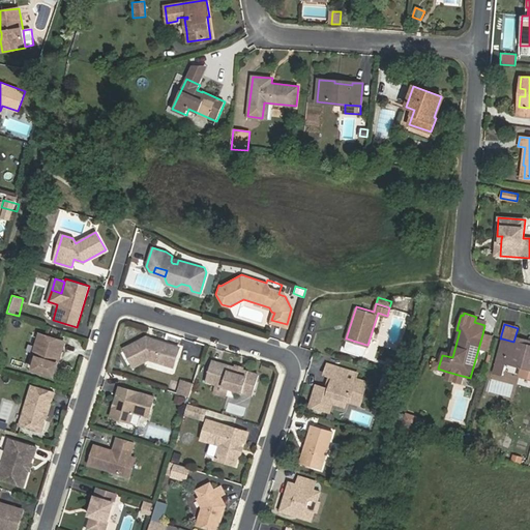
[(64,342),(39,334),(33,356),(36,357),(32,369),(54,376),(58,363),(54,362),(58,350),(61,351),(64,342)]
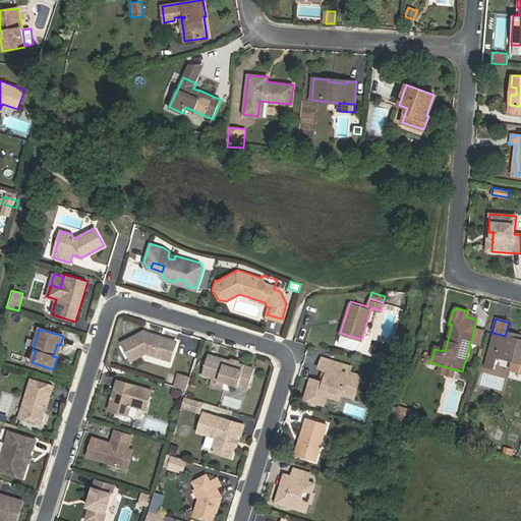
[(474,329),(470,343),(481,346),(485,332),(474,329)]
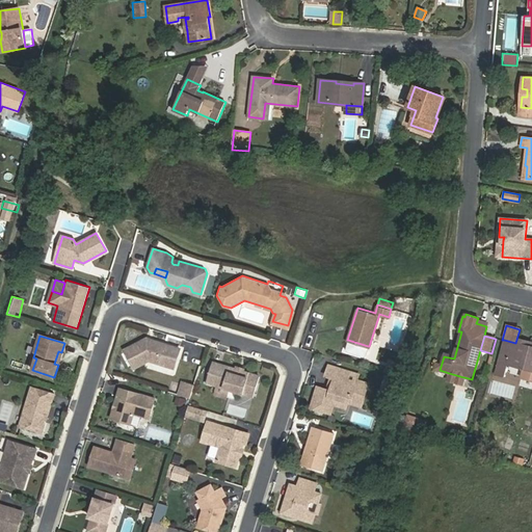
[(150,340),(128,350),(136,368),(151,362),(167,367),(170,357),(179,360),(182,350),(157,342),(156,345),(151,343),(150,340)]
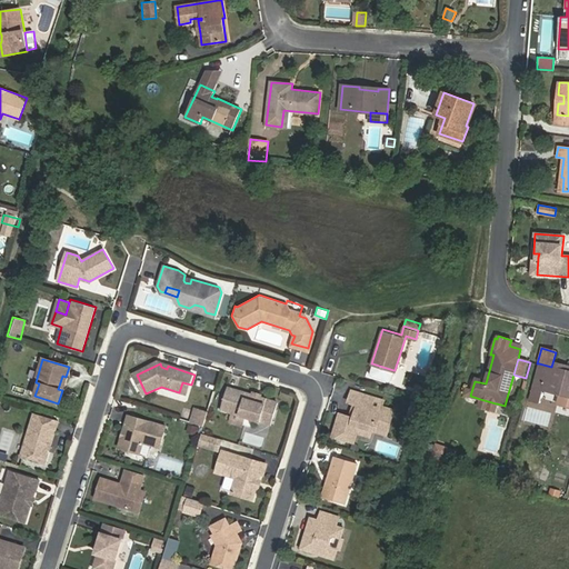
[(376,365),(372,363),(370,372),(371,375),(389,380),(391,379),(393,370),(376,365)]
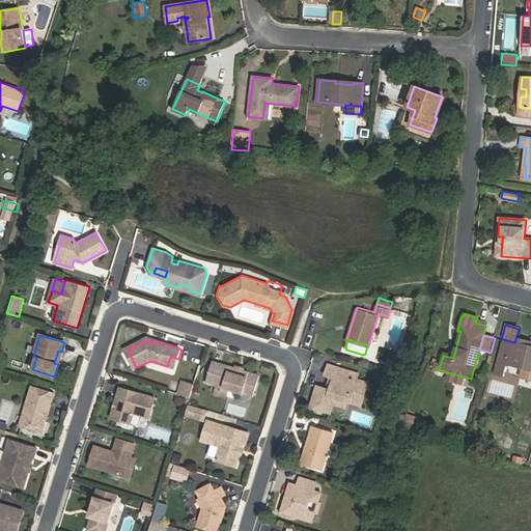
[(524,364),(530,365),(530,346),(514,342),(503,339),(498,361),(523,367),(524,364)]
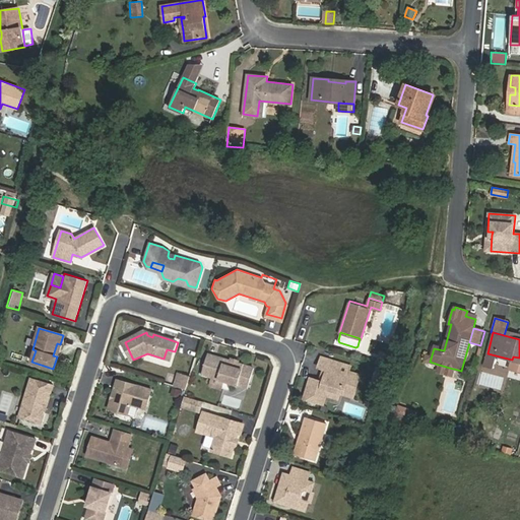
[(384,347),(379,363),(387,366),(393,350),(384,347)]
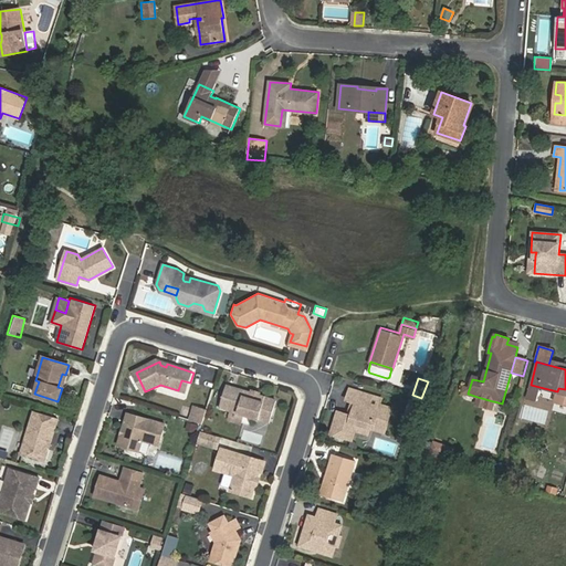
[(276,399),(226,384),(220,406),(270,420),(276,399)]
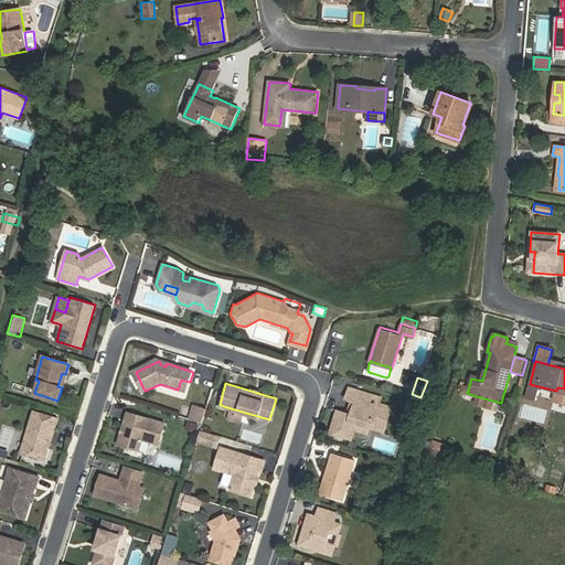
[(381,396),(349,386),(345,397),(352,398),(355,400),(351,414),(348,413),(338,409),(331,430),(351,437),(354,427),(356,420),(370,425),(384,429),(391,406),(379,402),(381,396)]
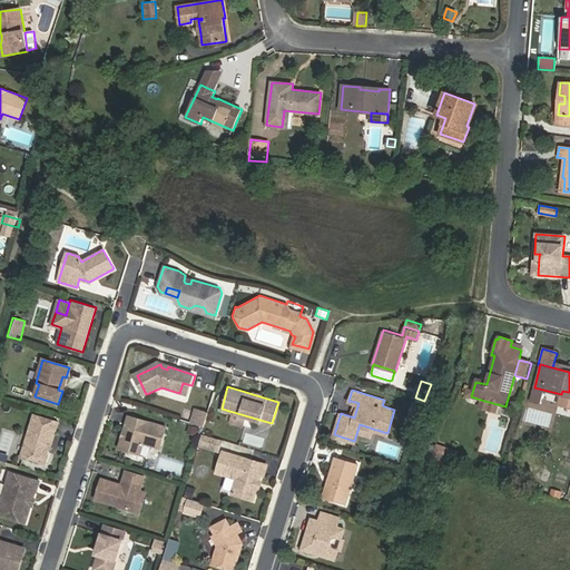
[(542,392),(534,390),(531,401),(539,403),(542,392)]
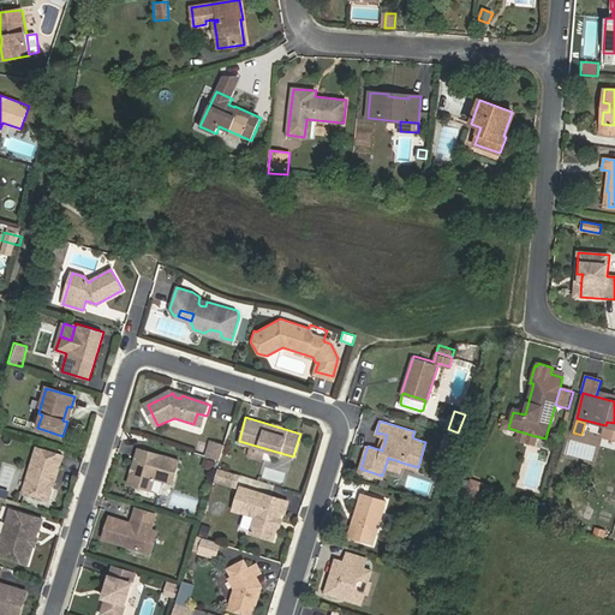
[(519,431),(515,442),(533,447),(536,436),(519,431)]
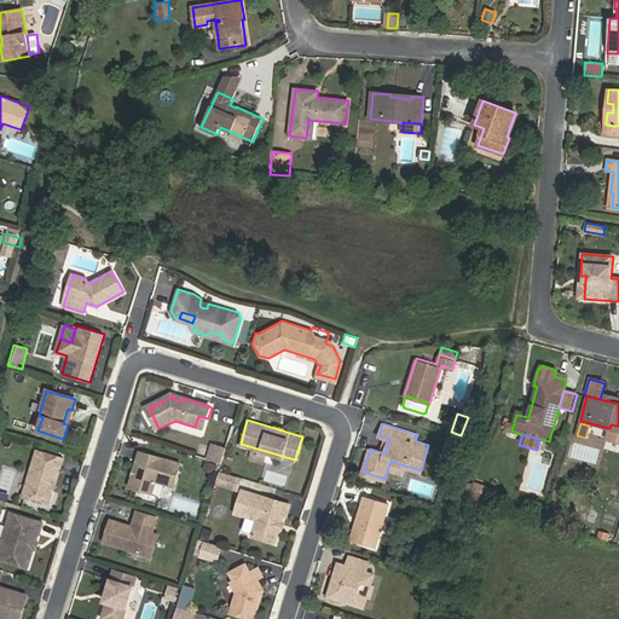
[(212,447),(209,457),(221,461),(224,451),(212,447)]
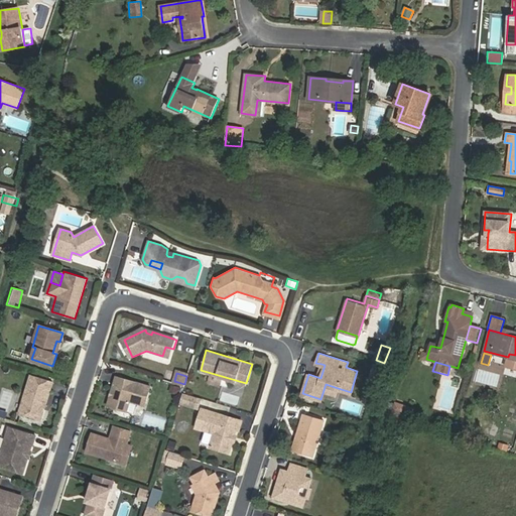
[(52,381),(31,375),(19,414),(40,421),(52,381)]
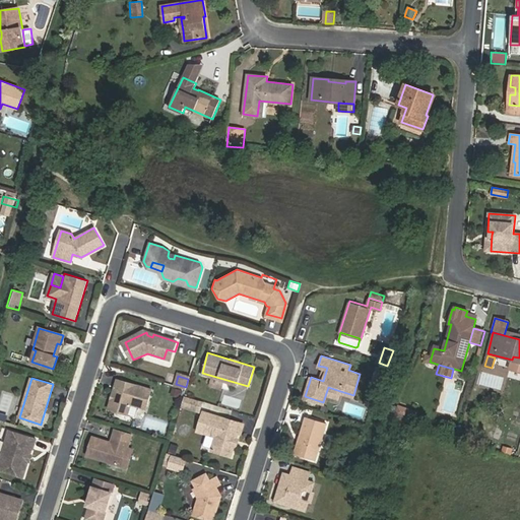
[(117,379),(109,408),(128,414),(131,404),(146,408),(151,389),(117,379)]
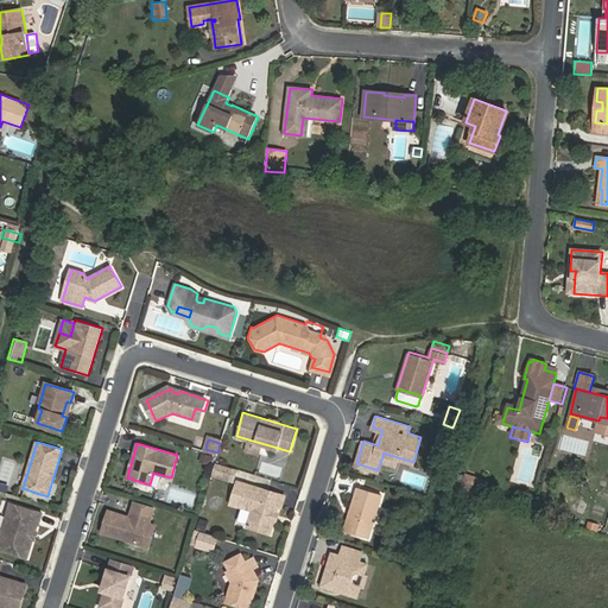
[(384,453),(381,460),(396,464),(398,457),(384,453)]
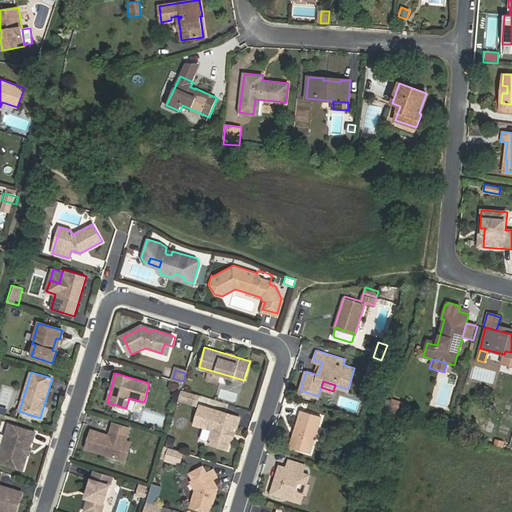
[(2,385),(0,391),(0,407),(13,410),(18,388),(2,385)]
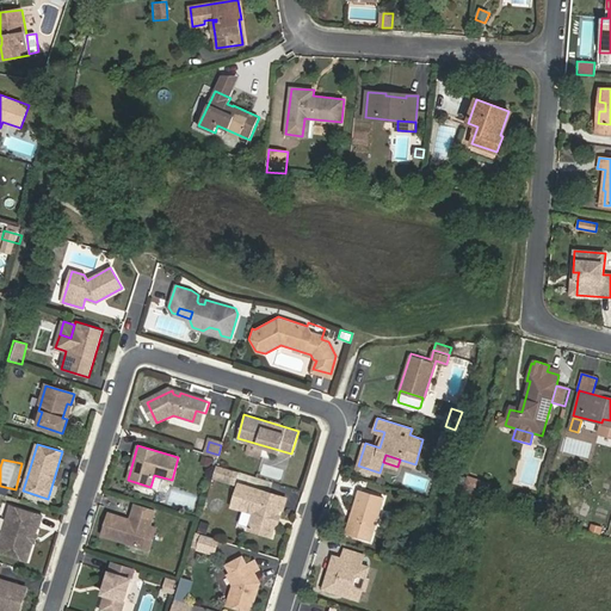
[(227,470),(217,467),(214,479),(223,481),(227,470)]
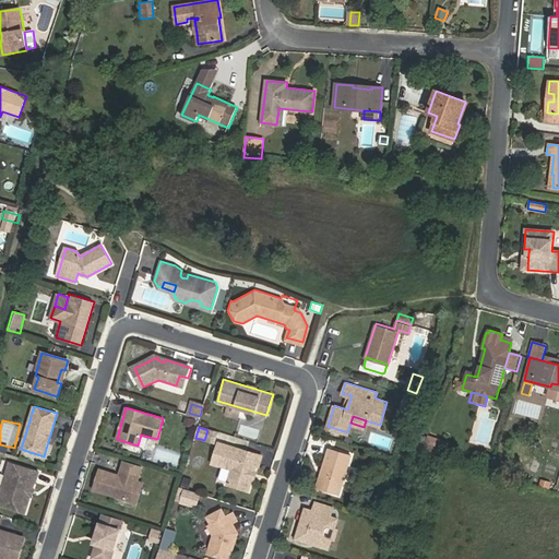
[(427,436),(421,448),(432,452),(438,439),(427,436)]
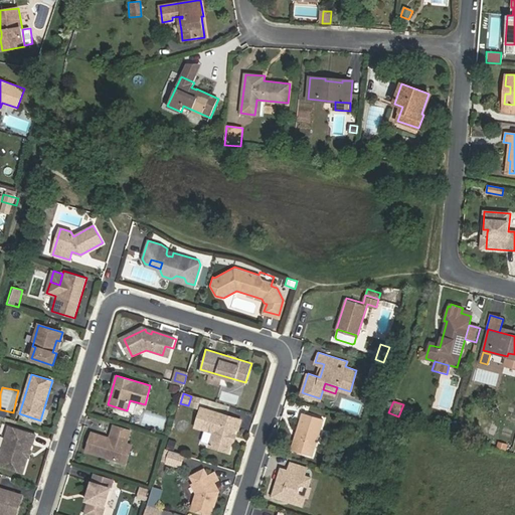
[(241,419),(202,407),(196,425),(214,432),(210,445),(229,451),(236,427),(238,428),(241,419)]
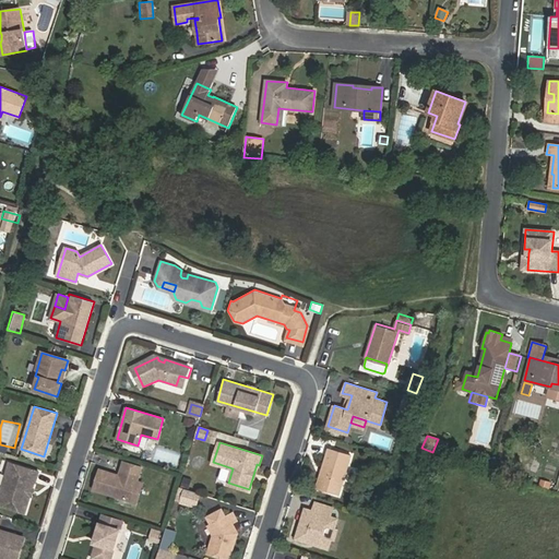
[(330,447),(318,487),(339,494),(351,453),(330,447)]
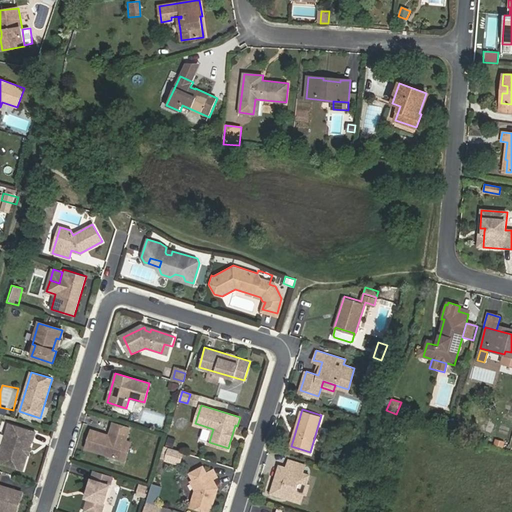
[(109,435),(92,430),(86,448),(121,459),(126,440),(130,428),(113,422),(109,435)]
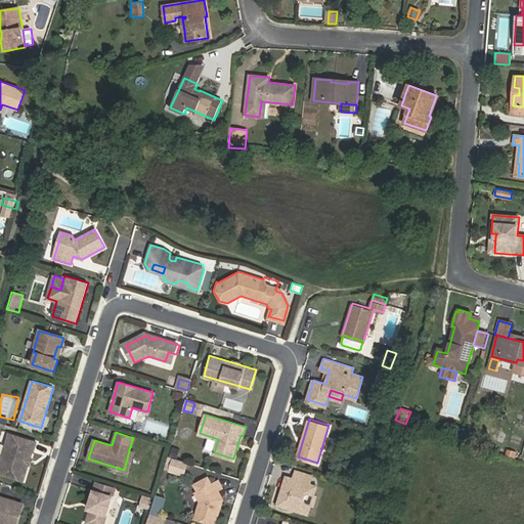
[(37,442),(9,434),(0,465),(0,474),(24,481),(29,466),(28,463),(29,460),(31,457),(33,452),(34,452),(37,442)]
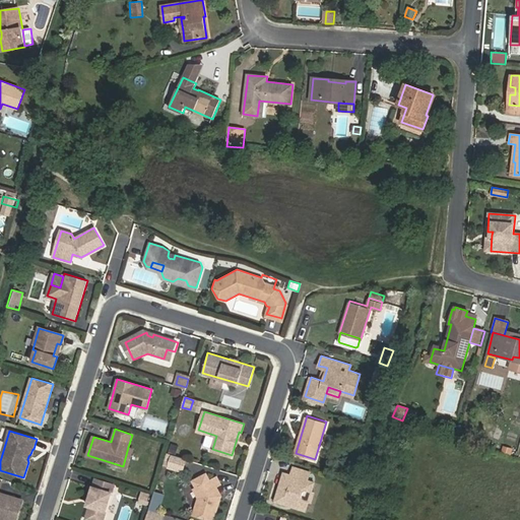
[(190,447),(200,449),(202,440),(192,438),(190,447)]
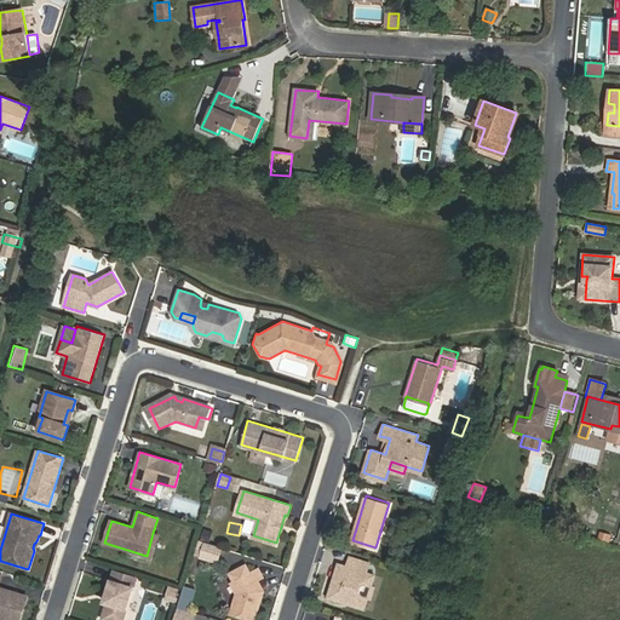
[(208,541),(211,530),(202,529),(200,540),(208,541)]
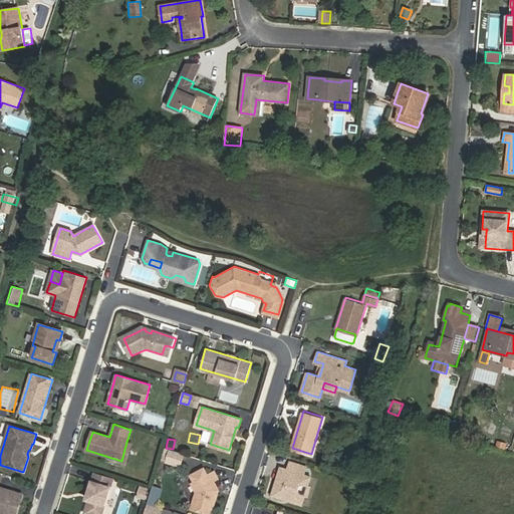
[(132,444),(126,442),(121,461),(126,462),(132,444)]
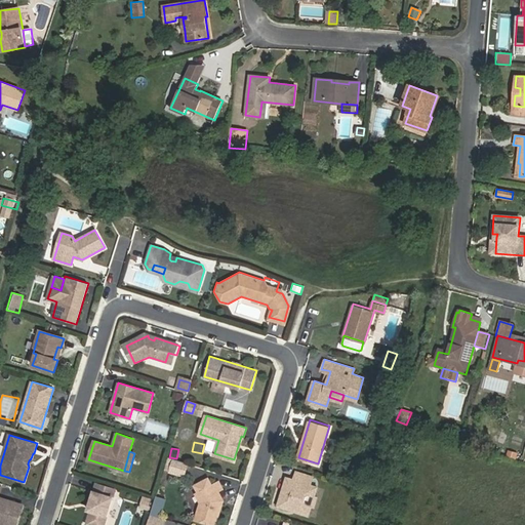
[(168,458),(164,472),(184,478),(188,463),(168,458)]
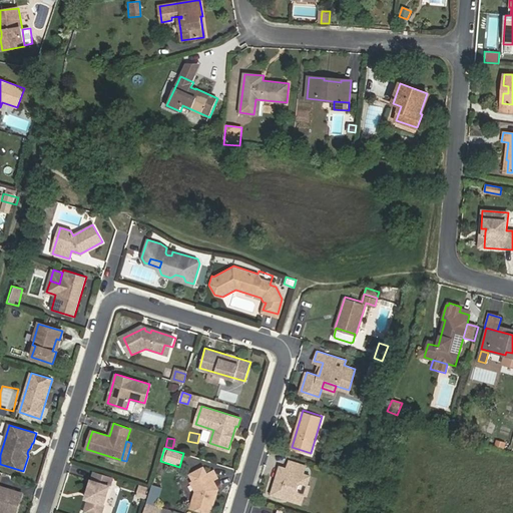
[(281,466),(273,493),(285,497),(286,495),(290,496),(291,499),(303,503),(306,493),(300,491),(299,489),(301,484),(303,483),(308,484),(311,475),(304,473),(307,465),(290,460),(288,468),(281,466)]
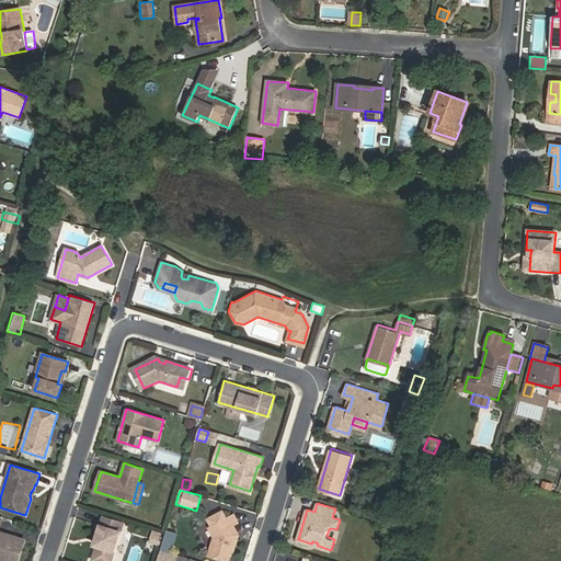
[(209,516),(213,524),(227,516),(224,510),(209,516)]
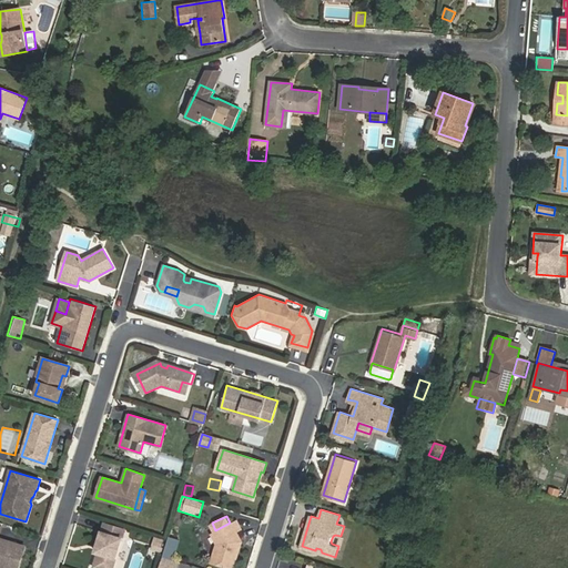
[(217,543),(212,563),(230,567),(233,567),(242,540),(237,530),(242,528),(237,519),(230,523),(215,530),(219,538),(217,543)]
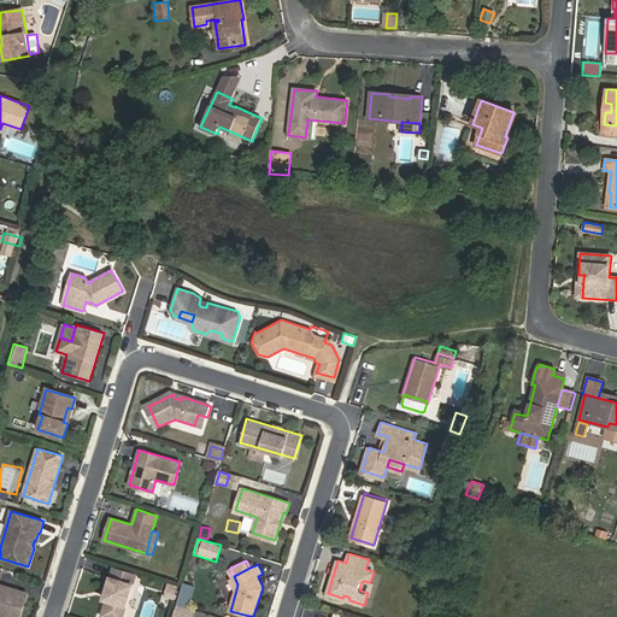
[(122,616),(136,575),(115,569),(105,599),(107,600),(103,616),(107,616),(122,616)]
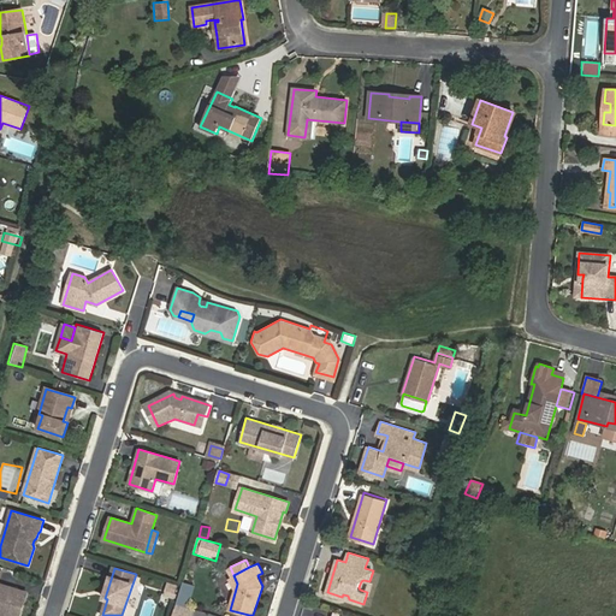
[(0,575),(1,574),(0,573),(0,615),(19,615),(28,593),(0,585),(0,575)]
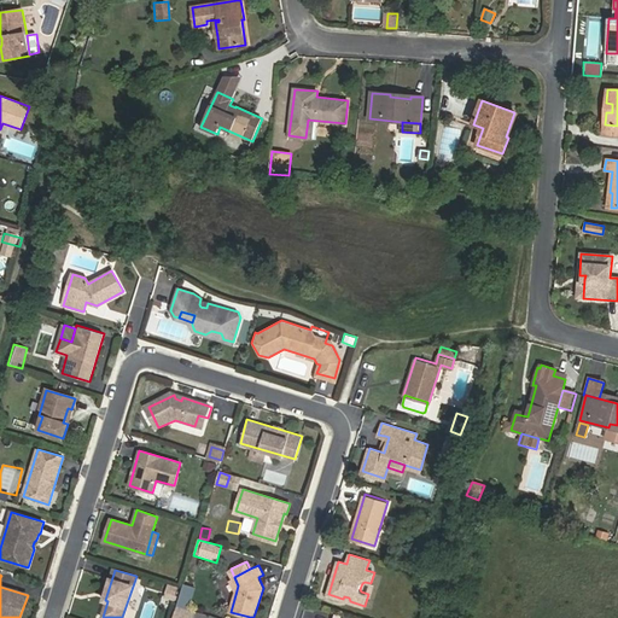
[(368,594),(372,595),(374,584),(371,583),(365,582),(362,583),(360,589),(361,592),(368,594)]
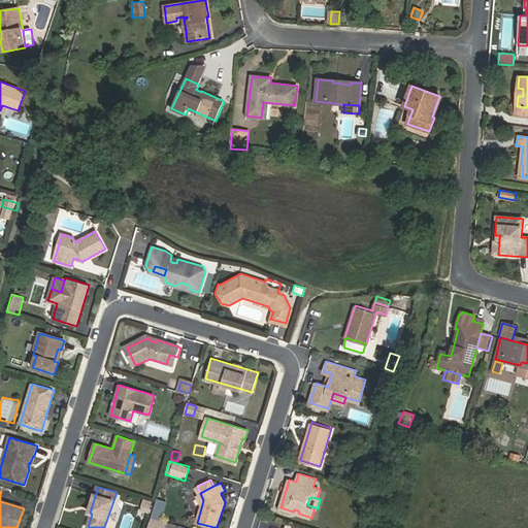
[(153,502),(144,500),(141,510),(150,513),(153,502)]
